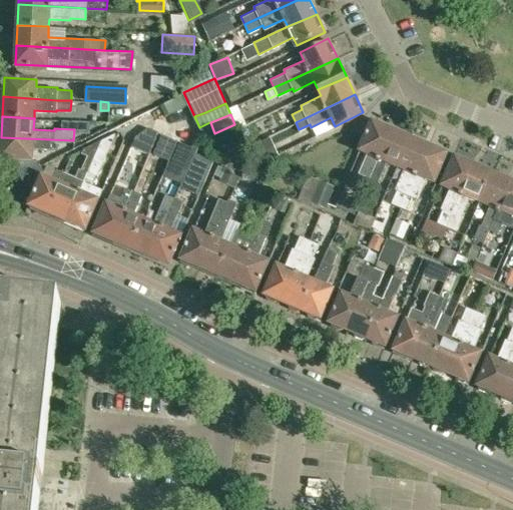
[(354,186),(365,190),(370,177),(392,127),(372,119),(360,149),(367,152),(358,172),(360,172),(354,186)]
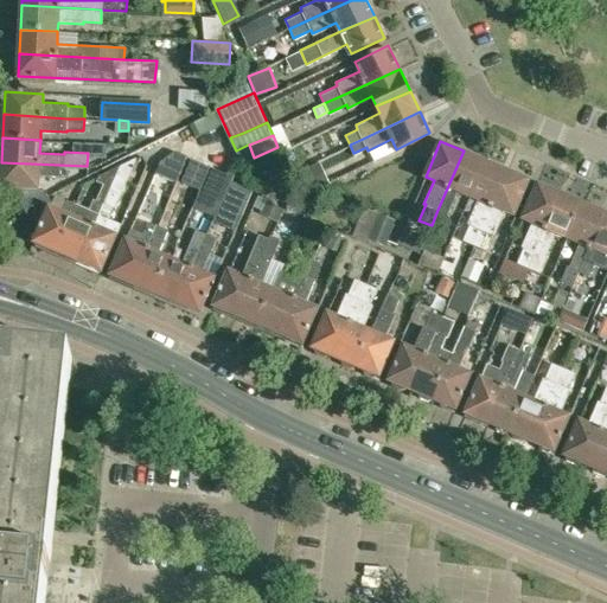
[(177,180),(179,173),(187,155),(174,149),(160,159),(154,172),(177,180)]
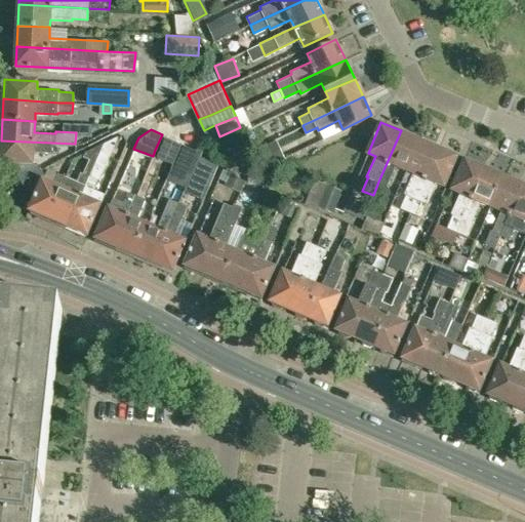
[(401,130),(378,182),(373,195),(380,199),(395,165),(405,169),(419,138),(401,130)]
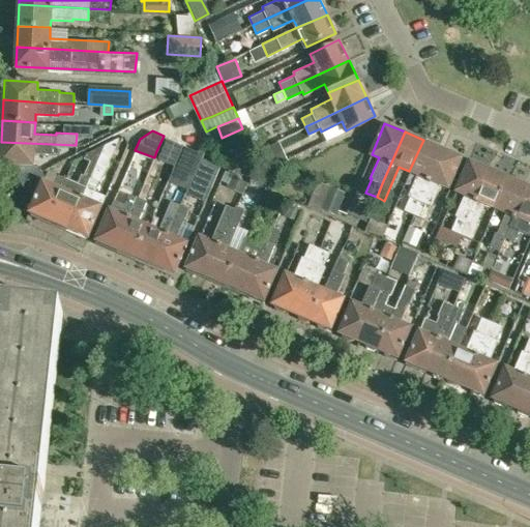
[(167,137),(158,157),(174,165),(183,144),(167,137)]
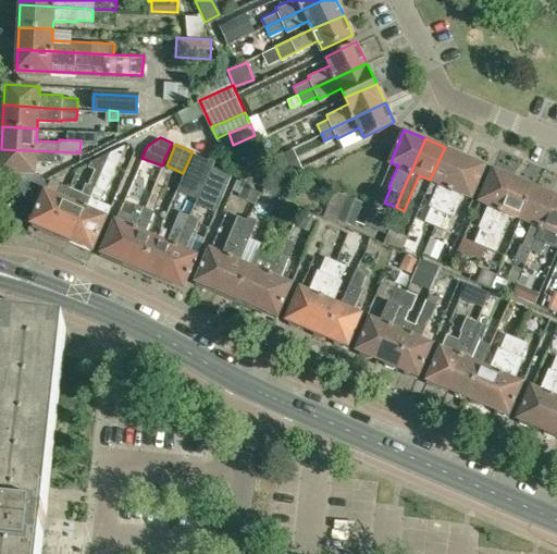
[(123,145),(110,151),(72,238),(93,247),(111,204),(98,198),(102,188),(104,189),(123,145)]
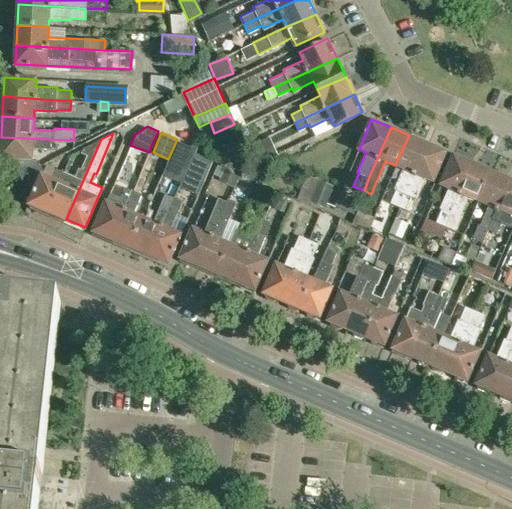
[(269,135),(250,143),(259,162),(278,154),(269,135)]
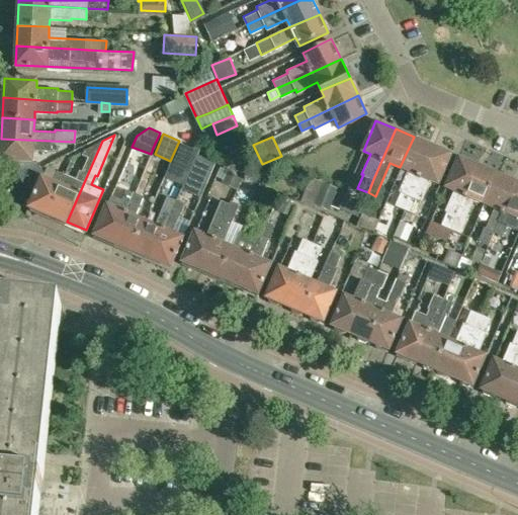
[(396,203),(405,207),(411,194),(432,145),(414,137),(400,167),(407,170),(399,190),(401,191),(396,203)]
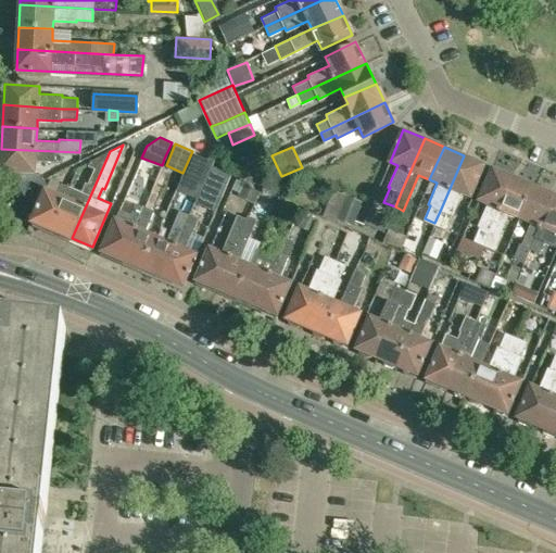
[(19,186),(23,190),(42,178),(40,173),(36,172),(36,159),(54,160),(54,151),(1,149),(0,171),(20,172),(19,186)]
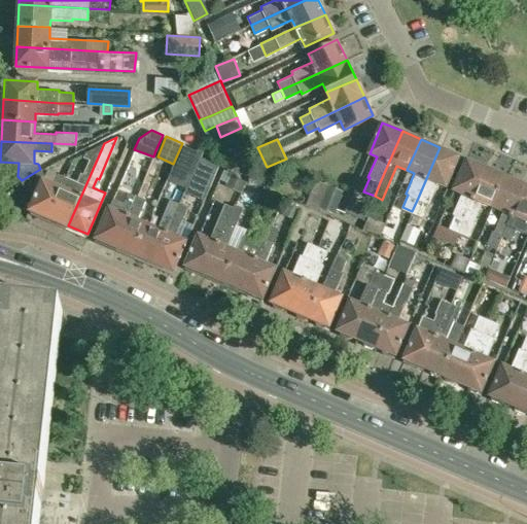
[(66,177),(62,187),(48,217),(68,225),(104,143),(85,151),(83,156),(90,160),(83,173),(80,172),(77,181),(66,177)]
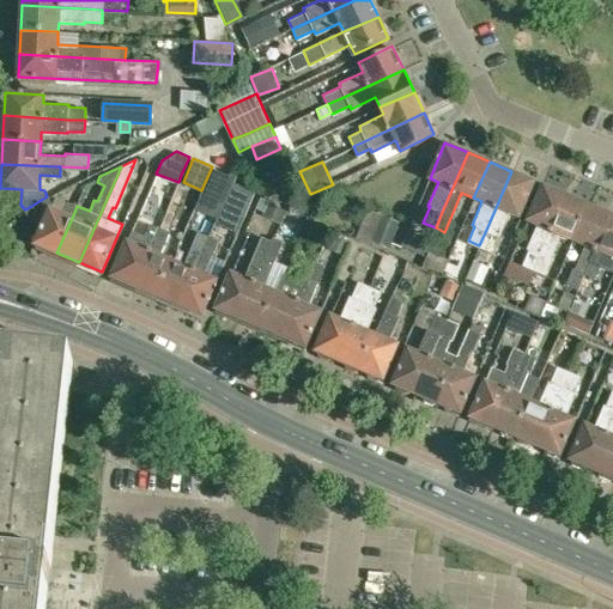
[(212,166),(201,190),(200,195),(222,205),(234,181),(236,175),(230,172),(229,175),(212,166)]
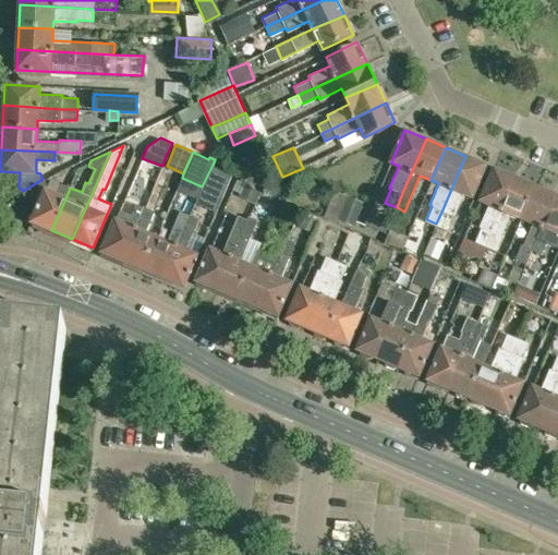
[(465,156),(443,209),(436,224),(446,228),(452,214),(455,215),(463,193),(473,197),(486,165),(465,156)]
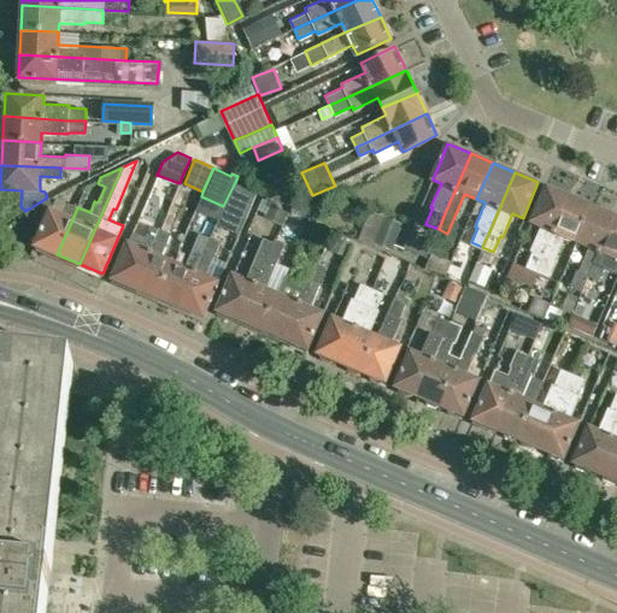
[(235,182),(223,206),(223,208),(245,218),(256,193),(235,182)]
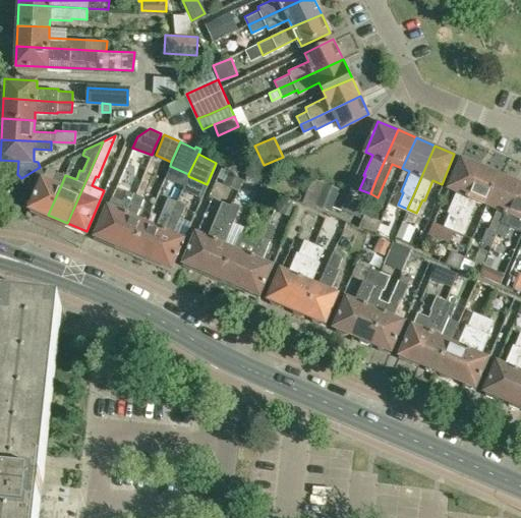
[(450,237),(453,229),(480,166),(461,158),(449,187),(456,190),(448,211),(450,211),(444,225),(445,225),(442,234),(450,237)]
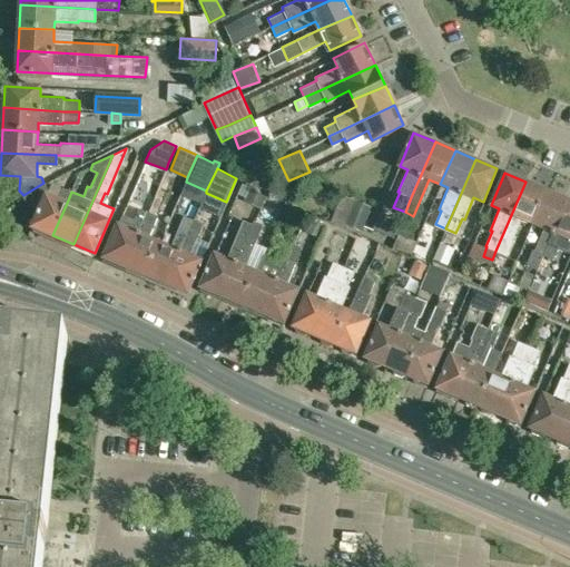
[(547,189),(526,182),(495,251),(507,255),(513,240),(511,238),(521,217),(532,223),(547,189)]
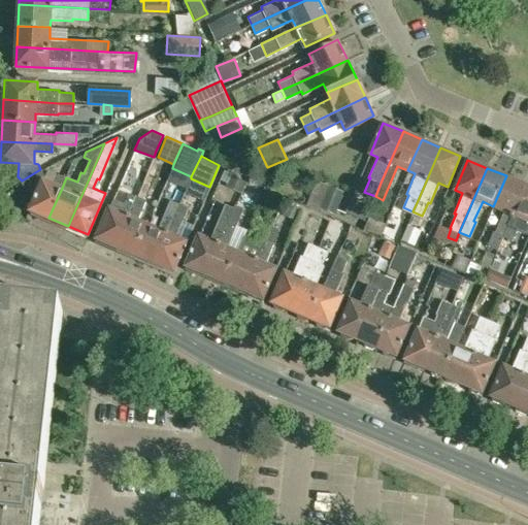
[(29,209),(48,218),(62,188),(66,177),(55,172),(47,182),(42,179),(43,175),(40,169),(22,181),(27,189),(36,193),(29,209)]
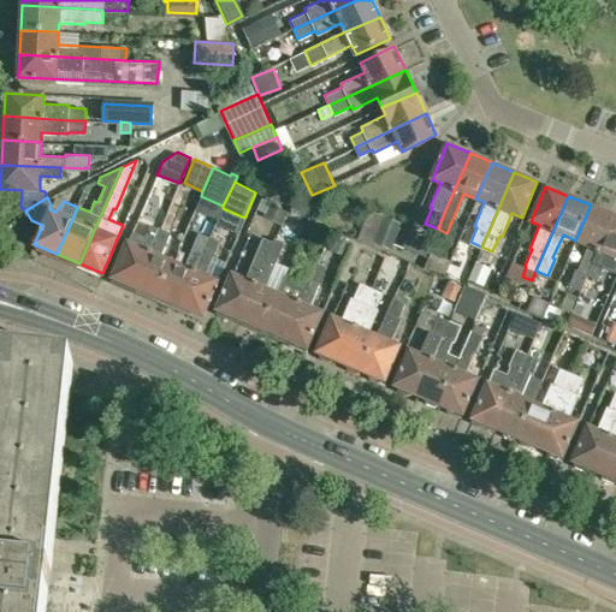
[(288,211),(270,202),(264,215),(282,224),(288,211)]
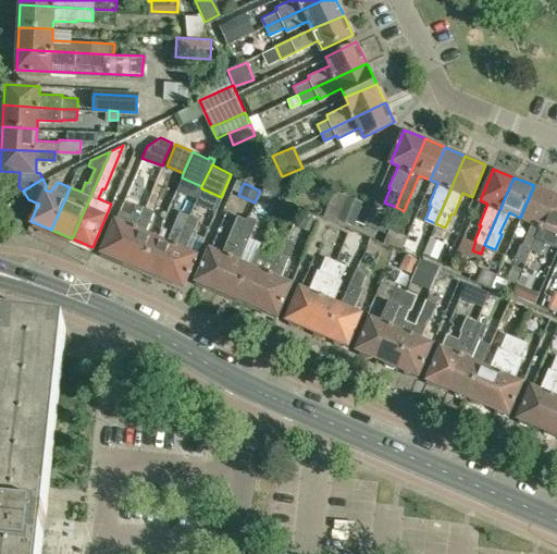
[(525,259),(554,194),(534,185),(520,218),(532,222),(522,244),(520,243),(515,257),(524,262),(525,259)]
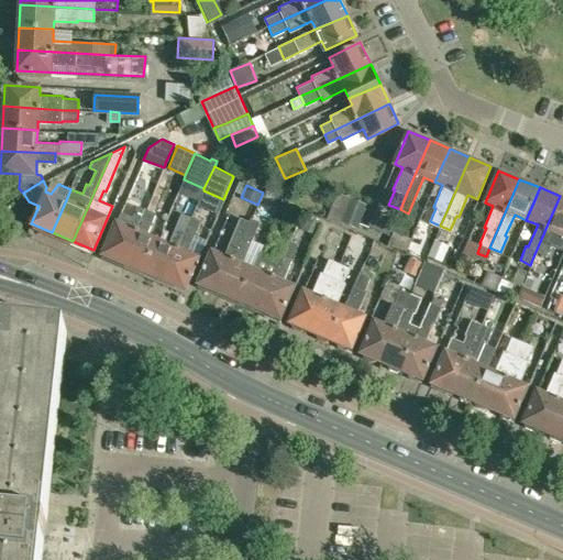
[(562,197),(560,196),(531,262),(541,266),(555,232),(562,235),(562,197)]
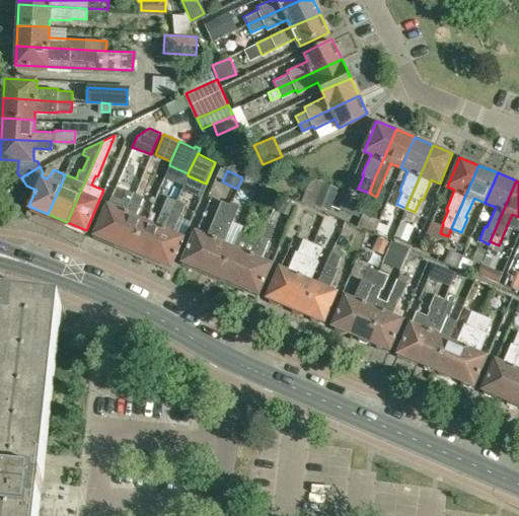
[(280,192),(263,183),(253,202),(271,210),(280,192)]
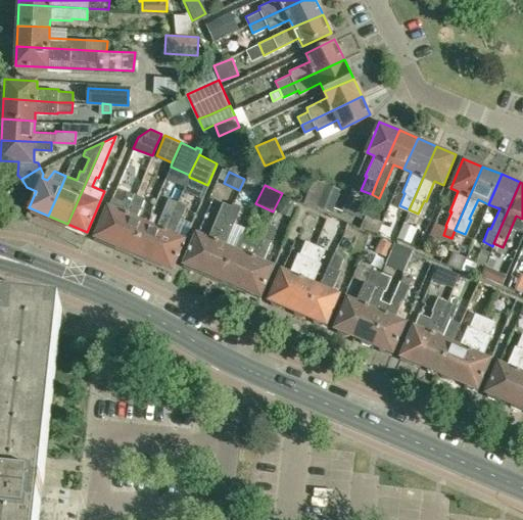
[(325,186),(317,205),(331,211),(339,191),(325,186)]
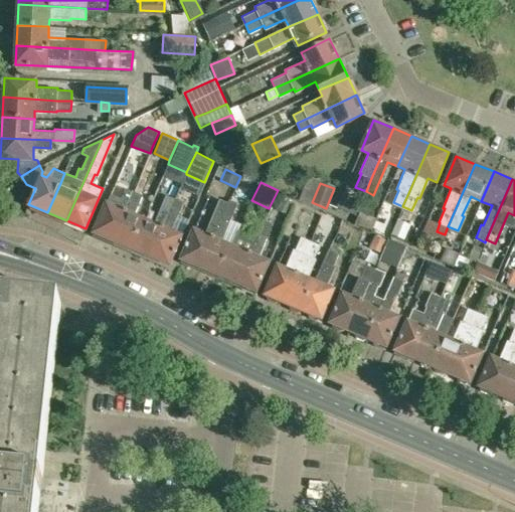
[(94,231),(113,239),(134,190),(125,187),(117,206),(106,202),(94,231)]
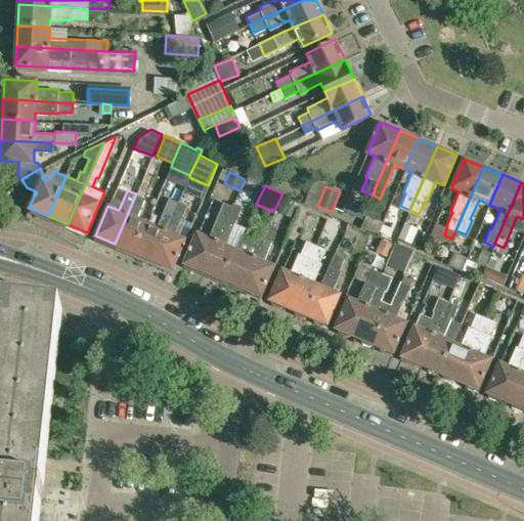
[(144,198),(136,193),(115,244),(134,252),(146,222),(135,217),(144,198)]
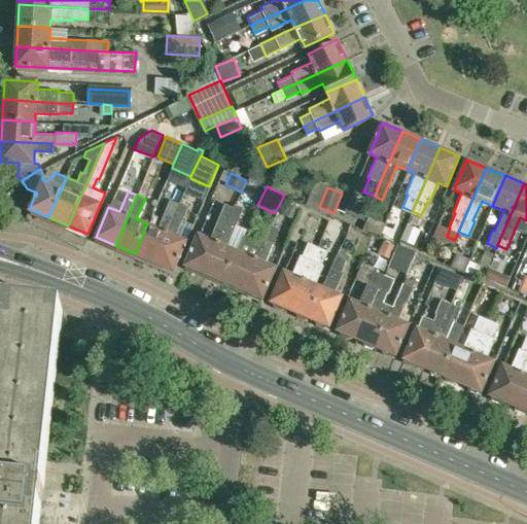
[(154,262),(176,212),(180,203),(171,199),(159,228),(147,223),(135,253),(154,262)]
